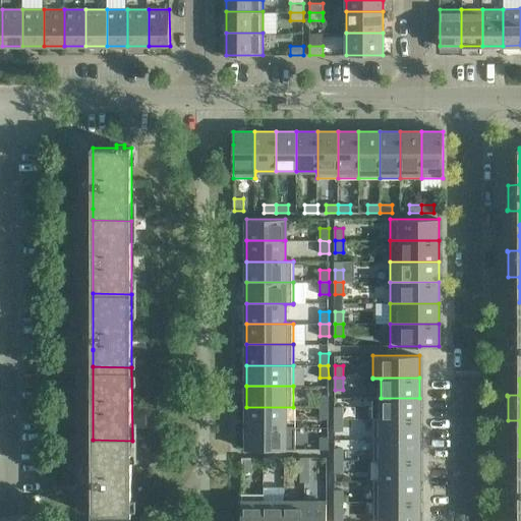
[(329,407),(329,395),(320,395),(320,407),(329,407)]
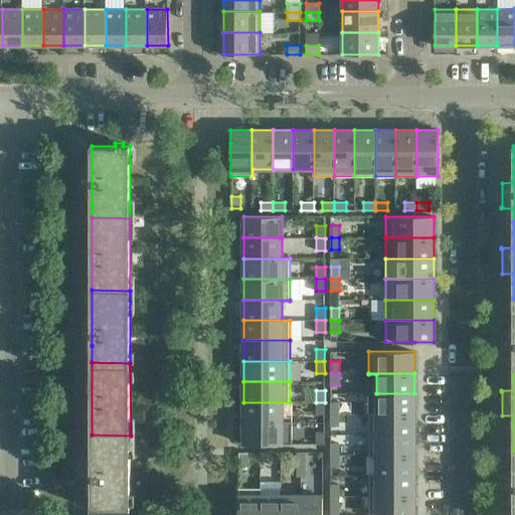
[(376,393),(368,393),(368,414),(414,414),(414,393),(376,393)]
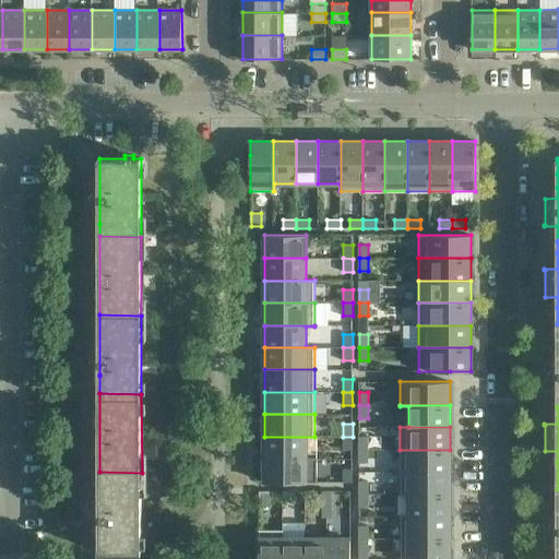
[(306,459),(306,438),(314,438),(314,437),(264,437),(264,459),(306,459)]
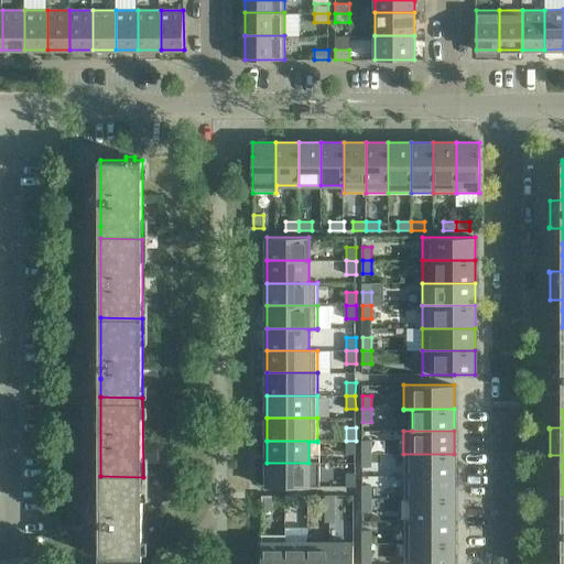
[(356,454),(356,441),(346,441),(346,454),(356,454)]
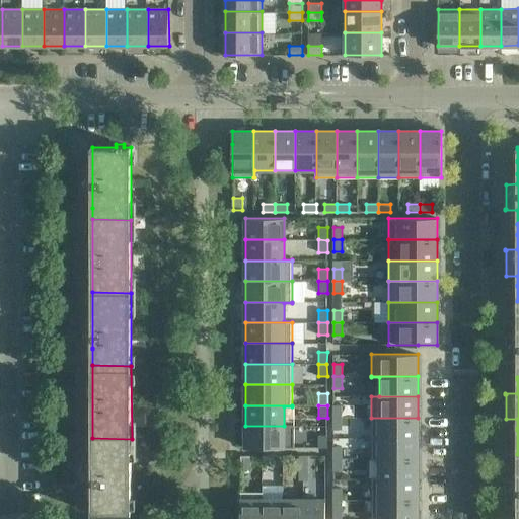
[(342,418),(342,405),(334,405),(334,418),(342,418)]
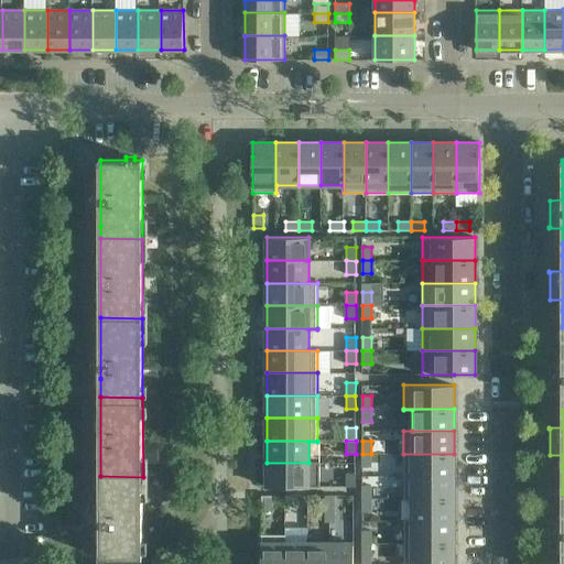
[(371,467),(371,454),(362,454),(362,467),(371,467)]
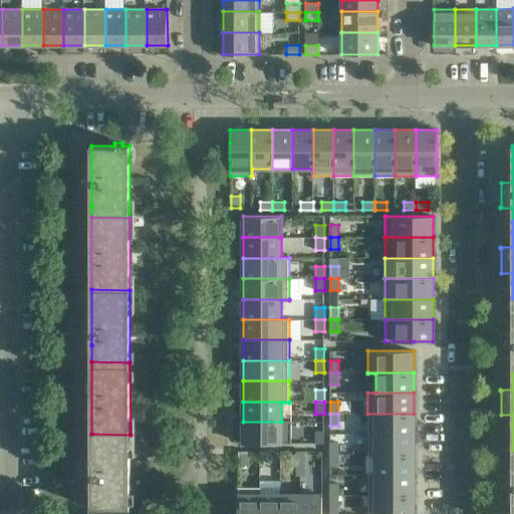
[(414,434),(414,414),(367,414),(367,434),(414,434)]
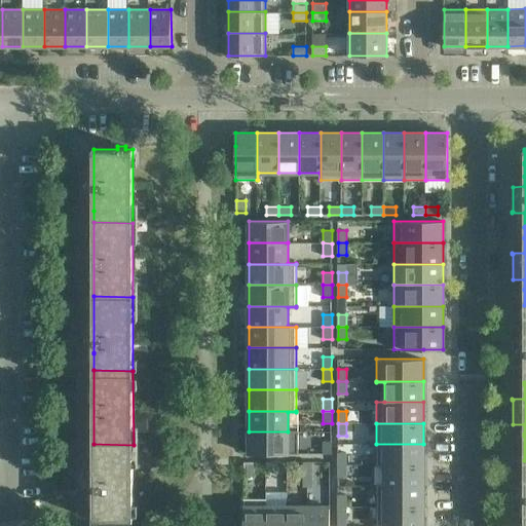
[(288,431),(249,431),(249,453),(299,453),(299,431),(288,431)]
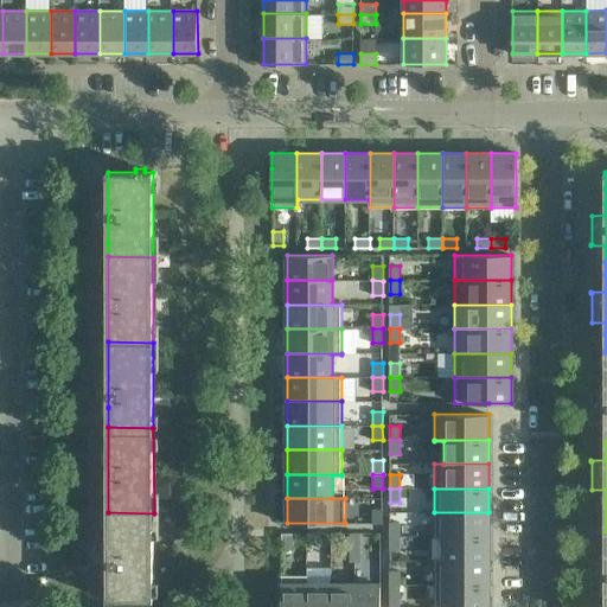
[(383,523),(383,509),(372,509),(372,523),(383,523)]
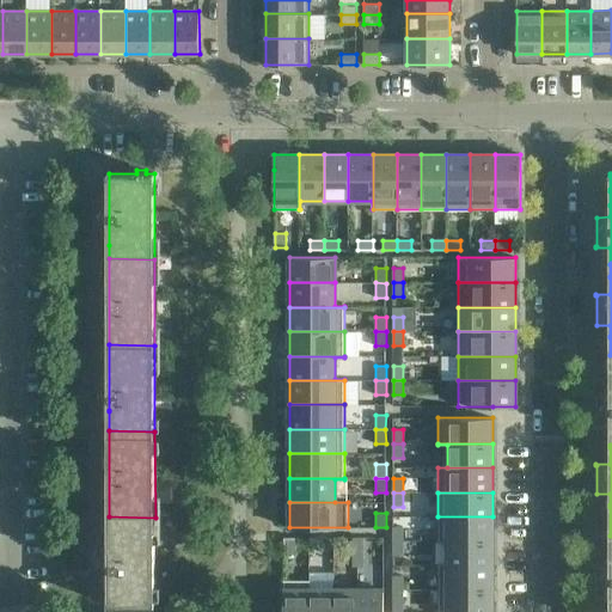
[(109,581),(109,595),(109,603),(155,604),(155,518),(109,516),(109,580),(109,581)]
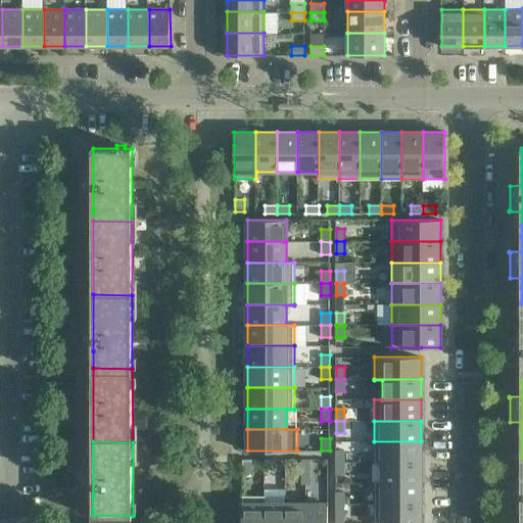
[(421,462),(421,441),(374,441),(374,462),(421,462)]
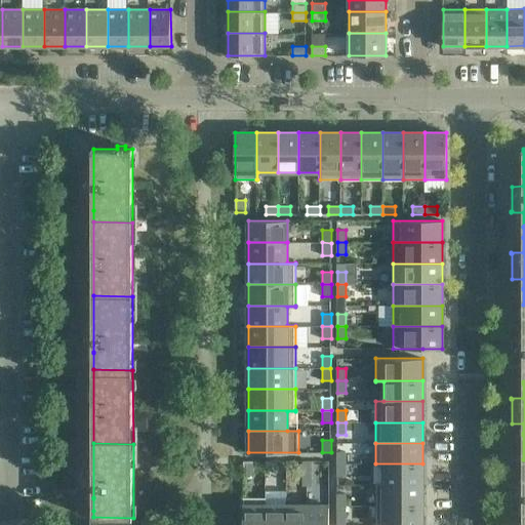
[(346,463),(346,451),(337,451),(337,463),(346,463)]
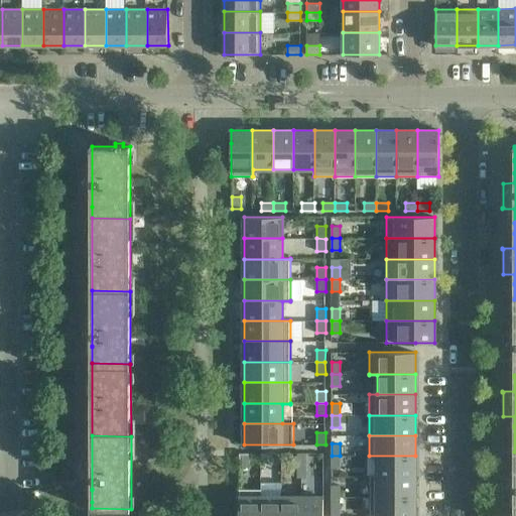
[(515,515),(515,452),(514,452),(514,453),(514,467),(514,469),(514,478),(503,478),(503,502),(502,502),(502,503),(514,504),(514,515),(515,515)]
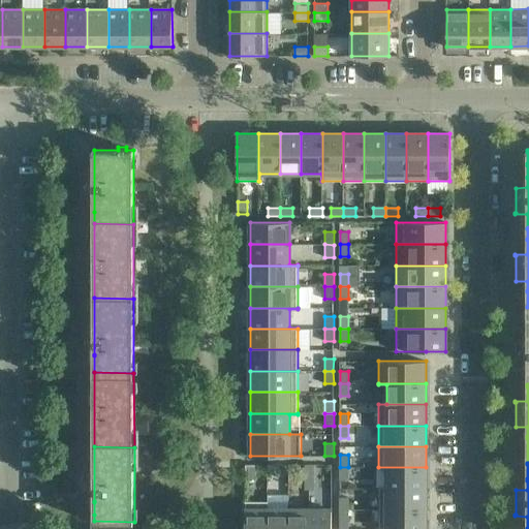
[(280,472),(280,464),(268,464),(268,473),(280,472)]
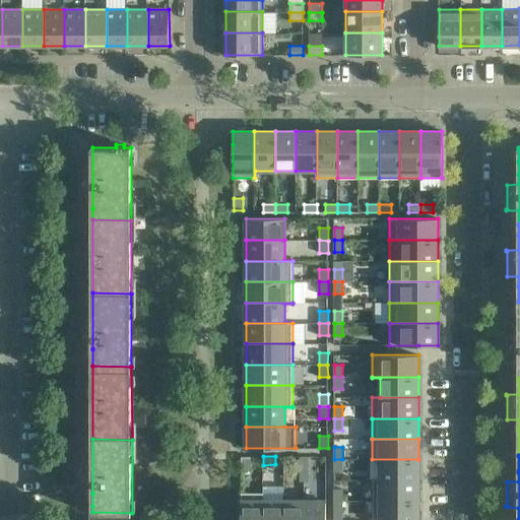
[(308,468),(308,456),(300,456),(300,468),(308,468)]
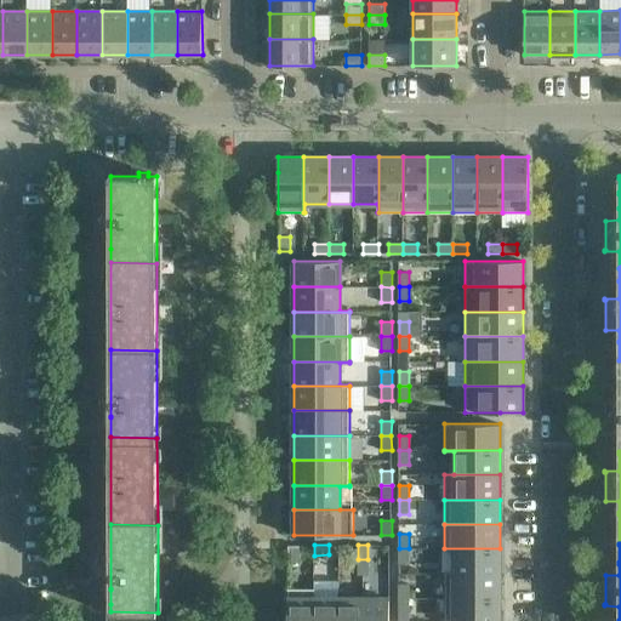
[(290,562),(300,562),(300,547),(290,547),(290,562)]
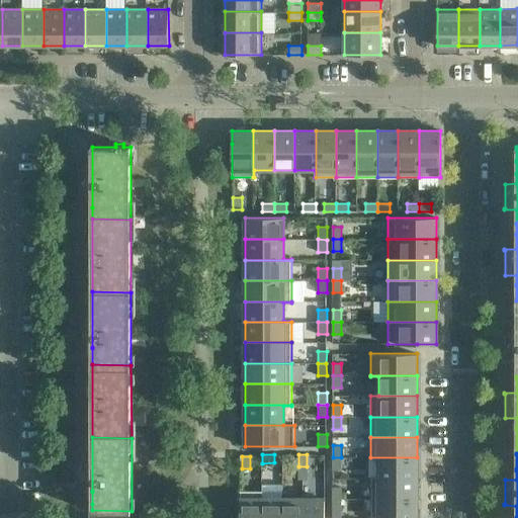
[(341,469),(341,457),(333,457),(333,469),(341,469)]
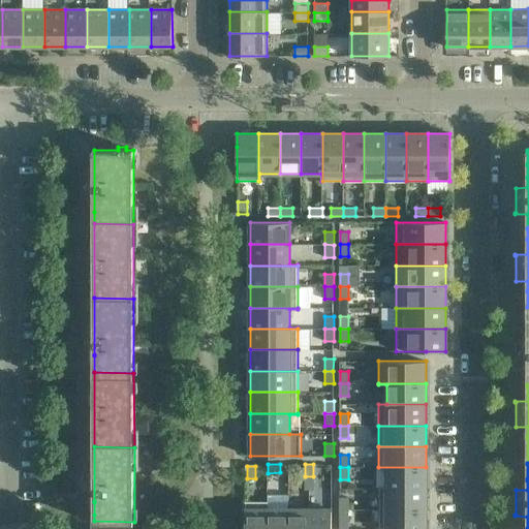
[(426,489),(426,467),(378,467),(378,468),(386,468),(386,488),(378,488),(378,489),(426,489)]
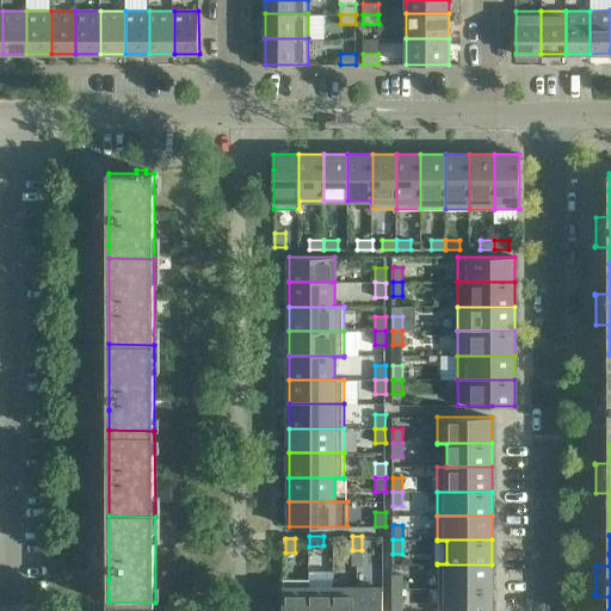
[(362,565),(362,550),(352,550),(352,566),(362,565)]
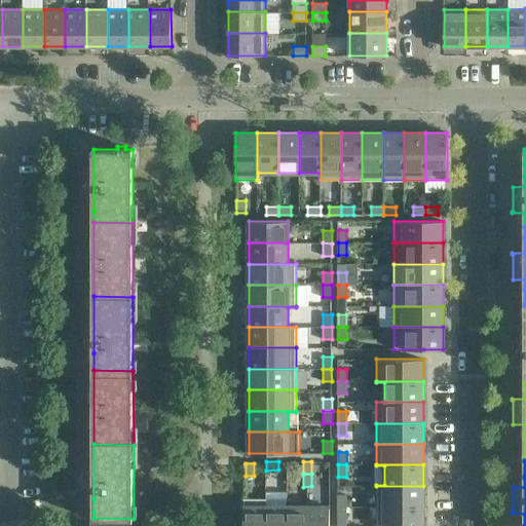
[(423,506),(423,486),(376,486),(376,506),(423,506)]
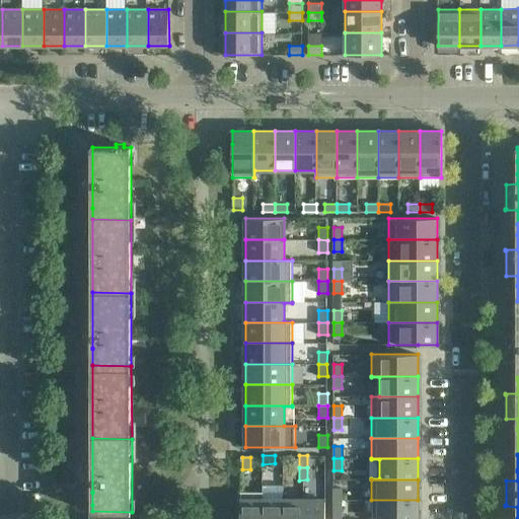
[(342,500),(342,488),(334,488),(334,500),(342,500)]
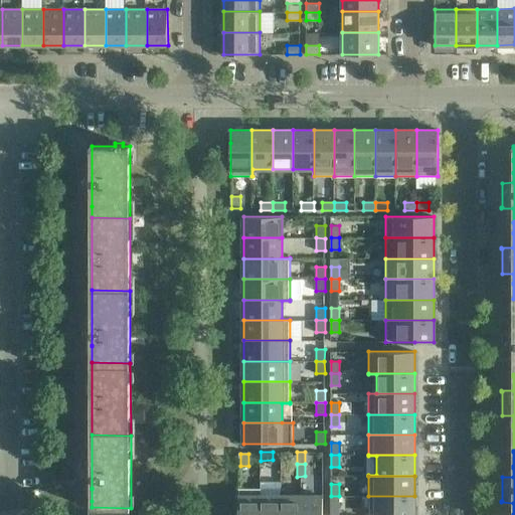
[(260,514),(260,488),(238,488),(238,514),(260,514)]
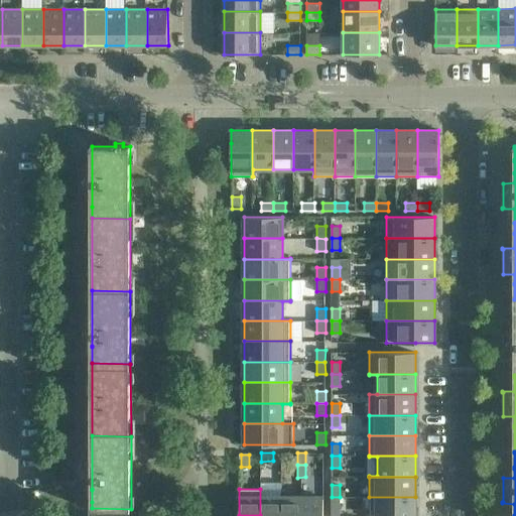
[(280,515),(281,496),(262,496),(262,489),(260,489),(260,515),(280,515)]
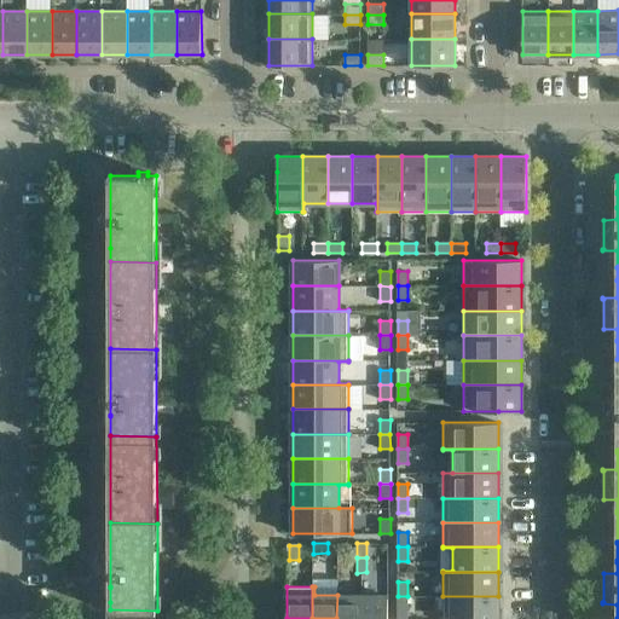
[(362,618),(362,595),(337,595),(336,618),(362,618)]
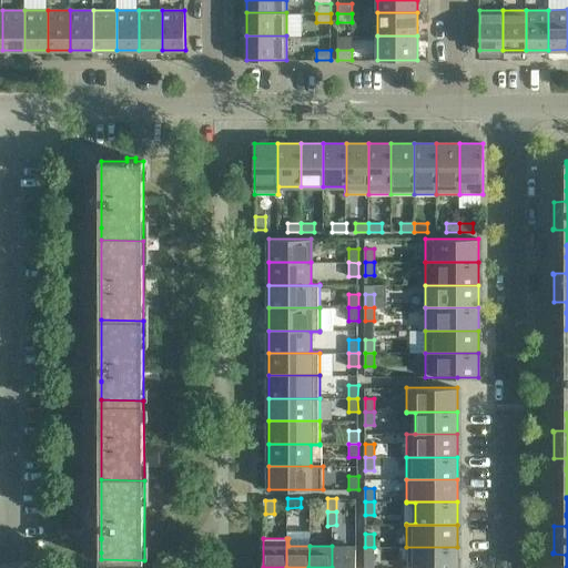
[(355,567),(356,546),(332,546),(332,567),(355,567)]
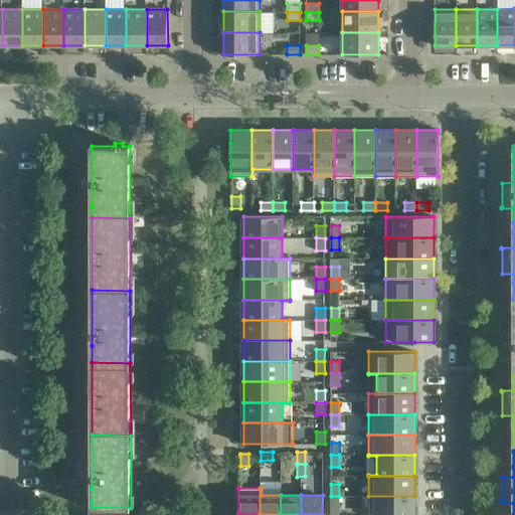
[(339,508),(339,496),(331,496),(331,508),(339,508)]
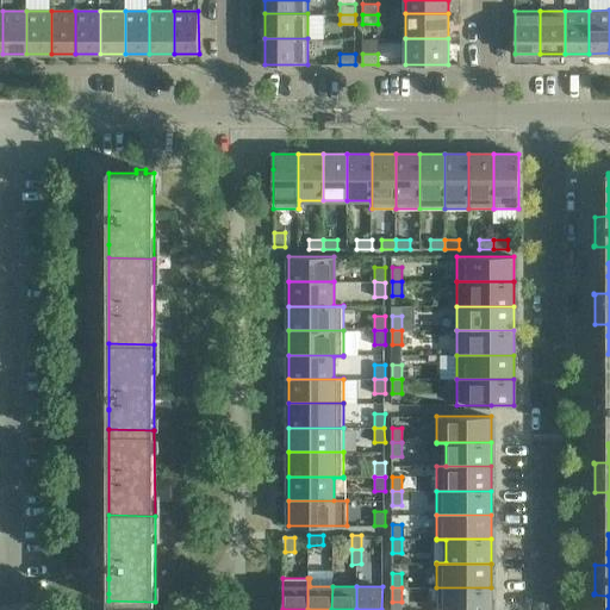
[(491,609),(491,587),(436,587),(436,609),(491,609)]
